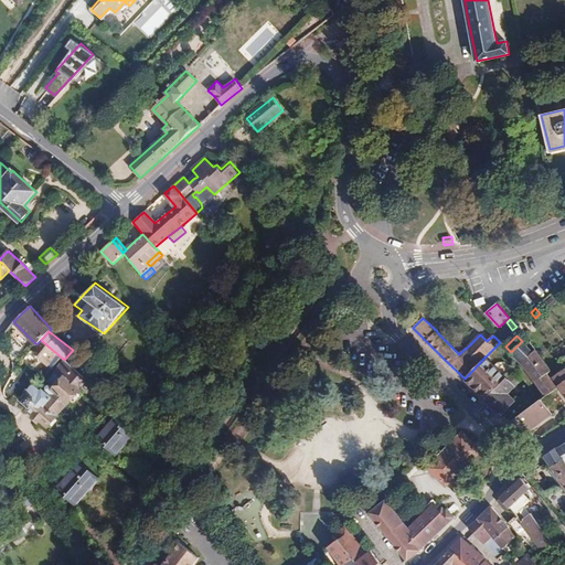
[(48,365),(56,353),(41,340),(36,344),(33,348),(40,354),(38,356),(48,365)]
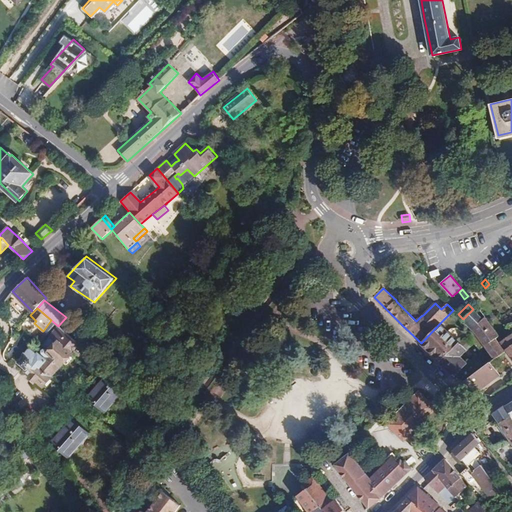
[(473,309),(463,319),(473,329),(483,319),(473,309)]
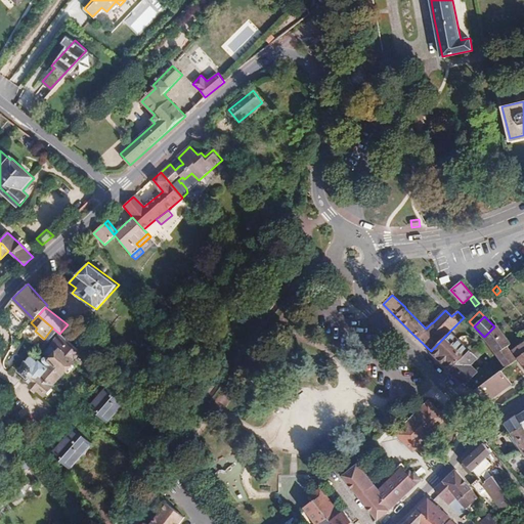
[(426,317),(420,322),(426,329),(431,323),(426,317)]
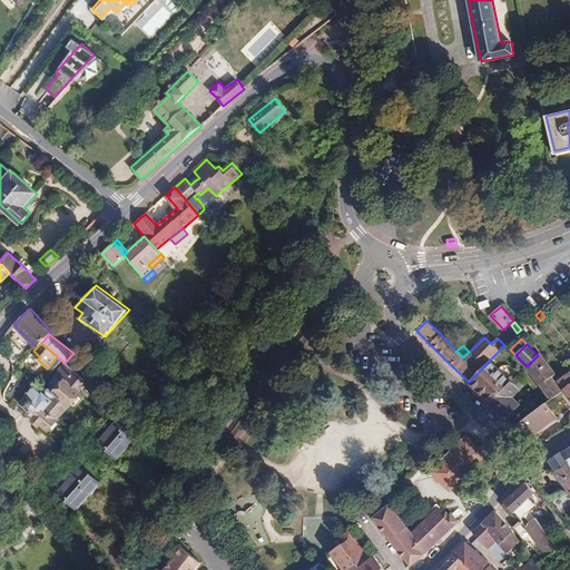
[(550,400),(551,399),(552,400),(560,393),(562,392),(552,376),(556,374),(540,353),(538,355),(527,366),(550,400)]
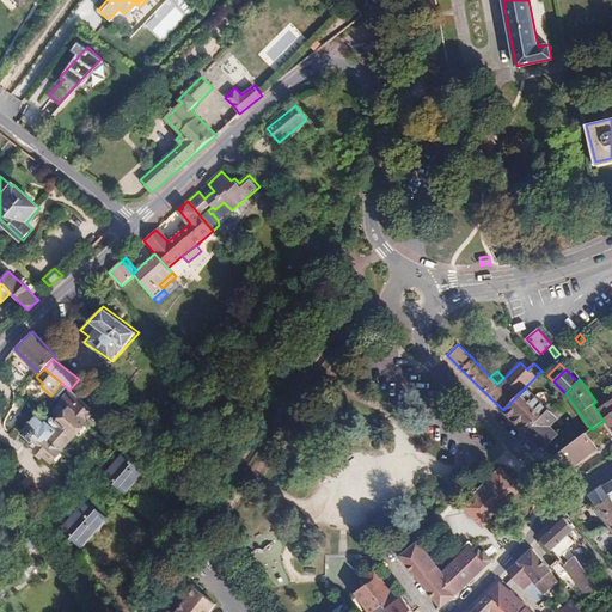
[(513,421),(526,433),(549,410),(525,387),(503,410),(513,421)]
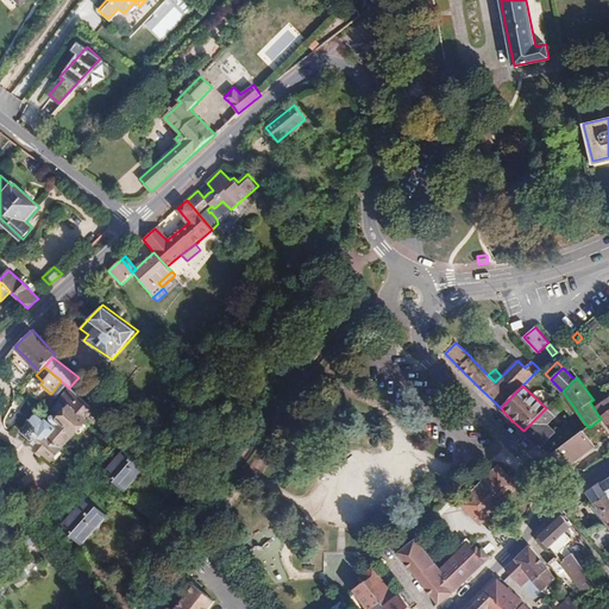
[(85,419),(94,407),(69,388),(50,410),(55,415),(52,419),(49,422),(45,419),(44,421),(37,415),(35,415),(31,421),(30,420),(22,431),(31,439),(31,440),(38,446),(44,452),(52,459),(55,457),(56,458),(62,452),(60,451),(62,447),(60,446),(73,432),(74,433),(76,431),(79,432),(81,432),(86,427),(86,424),(83,422),(86,420),(85,419)]
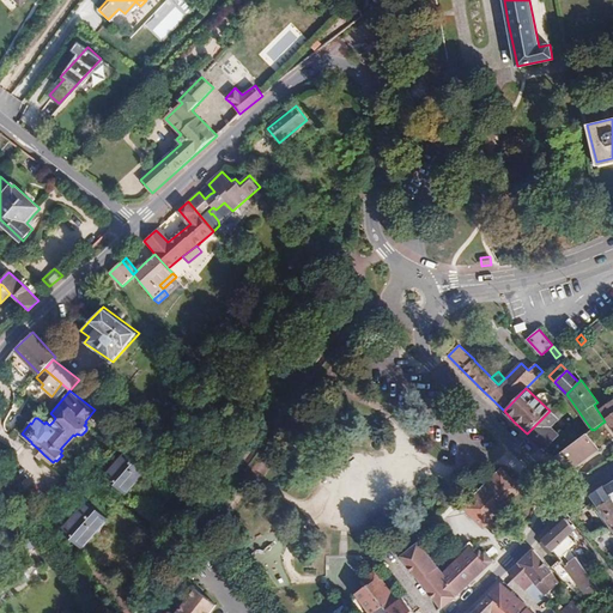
[(612,400),(600,408),(606,418),(612,428),(612,400)]
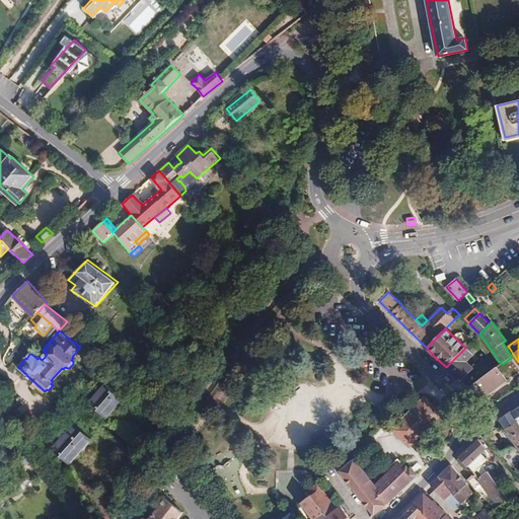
[(454,375),(460,381),(473,368),(466,361),(473,355),(465,348),(446,367),(454,375)]
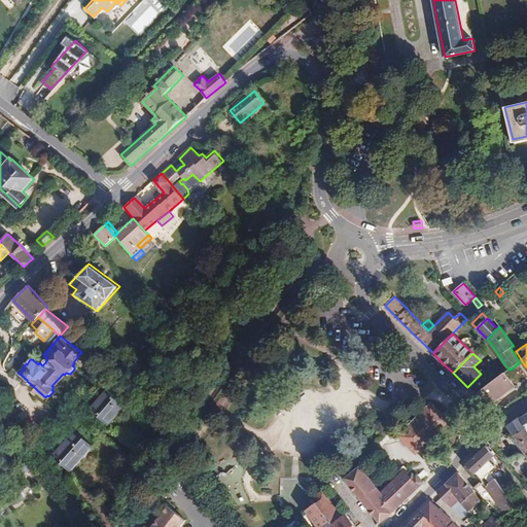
[(508,370),(477,393),(483,397),(492,403),(515,386),(514,384),(519,380),(518,379),(525,374),(518,363),(511,370),(510,369),(508,370)]
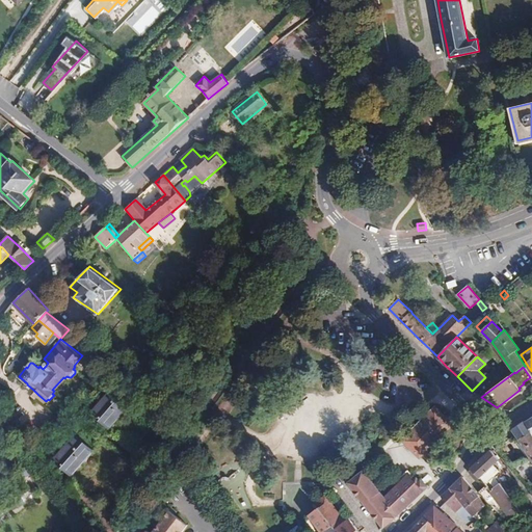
[(109,427),(129,404),(112,390),(92,413),(109,427)]
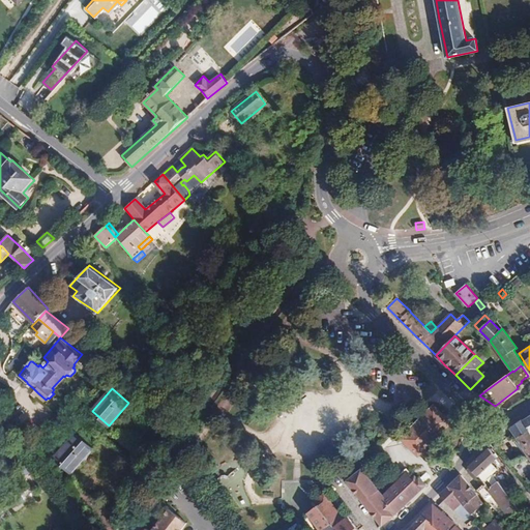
[(434,407),(401,439),(404,442),(417,455),(450,423),(434,407)]
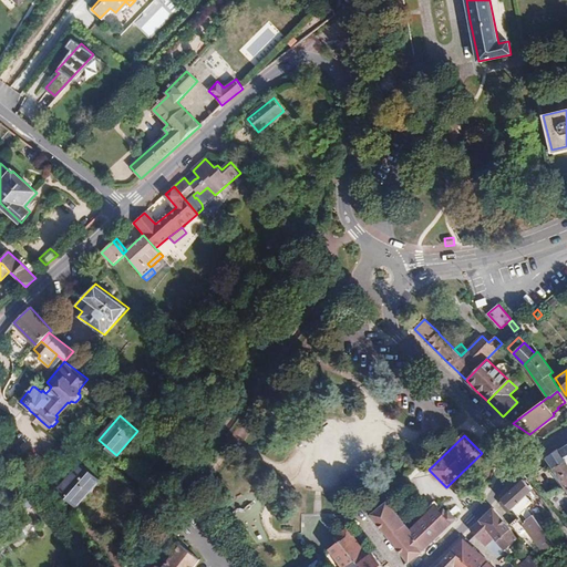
[(553,454),(546,459),(553,468),(566,461),(560,450),(559,449),(553,454)]
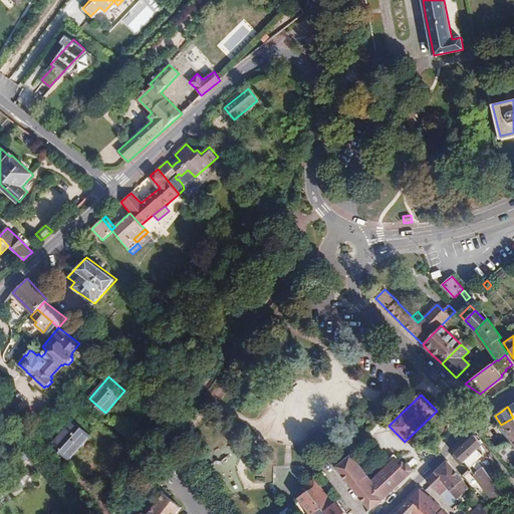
[(513,418),(501,425),(511,442),(502,448),(495,453),(504,464),(513,457),(513,418)]
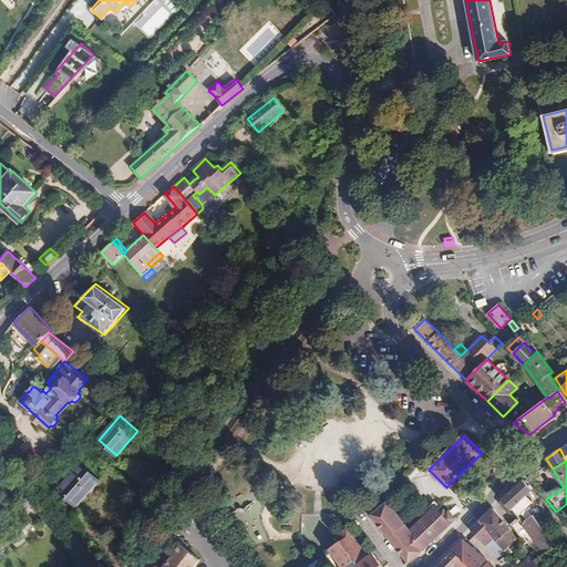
[(75,505),(98,481),(79,463),(57,487),(75,505)]
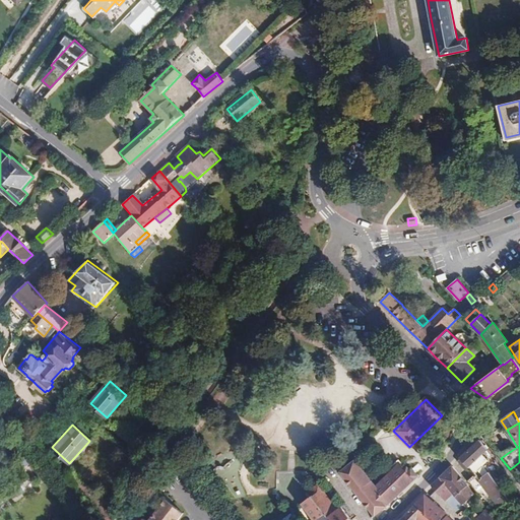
[(467,451),(457,461),(459,464),(460,464),(465,470),(468,471),(471,469),(475,475),(479,479),(485,474),(480,469),(482,467),(481,465),(476,460),(482,454),(488,460),(488,461),(492,457),(486,450),(488,450),(479,440),(467,451)]
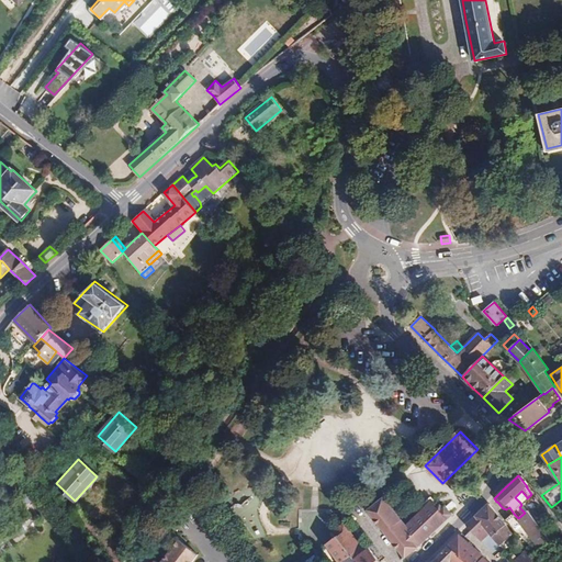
[(520,503),(527,497),(521,491),(515,497),(520,503)]
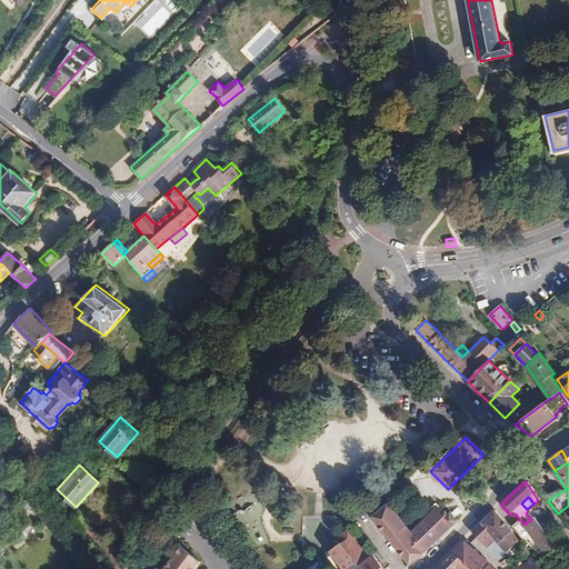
[(372,517),(410,565),(422,555),(453,527),(459,521),(455,516),(450,511),(447,515),(436,503),(432,507),(426,513),(428,516),(411,532),(388,505),(372,517)]
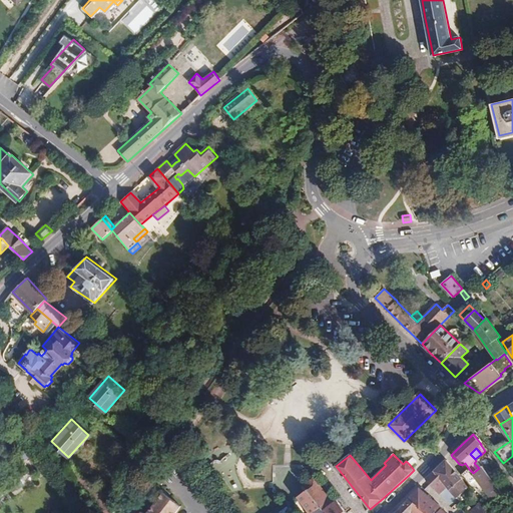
[(439,466),(426,479),(451,508),(452,508),(457,503),(458,501),(456,498),(469,487),(449,463),(447,459),(439,466)]
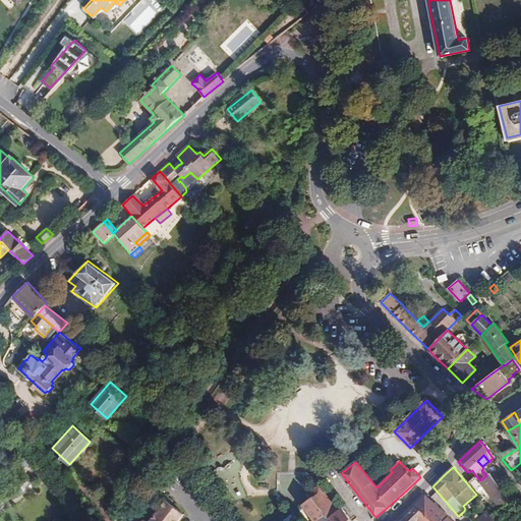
[(480,480),(476,476),(469,482),(477,493),(484,486),(488,493),(500,507),(510,501),(489,473),(486,475),(480,480)]
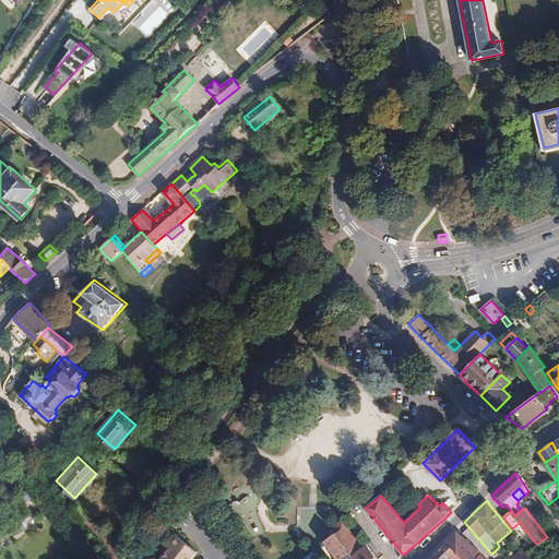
[(334,534),(335,535),(346,526),(342,521),(331,530),(334,534)]
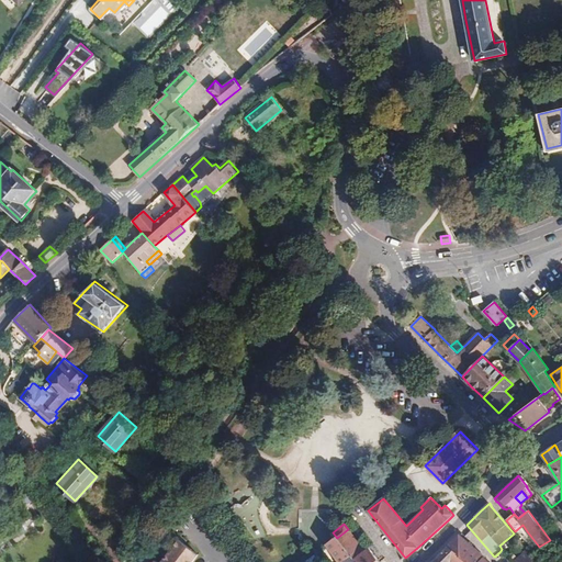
[(337,538),(355,560),(364,551),(348,529),(337,538)]
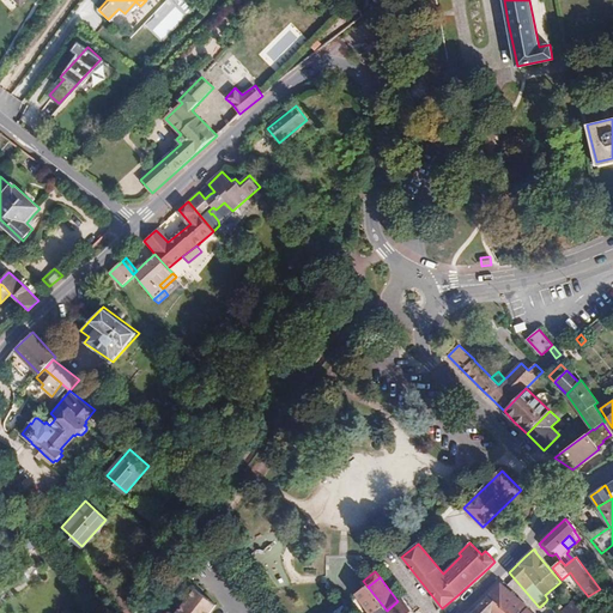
[(489,596),(475,610),(479,612),(532,612),(527,608),(528,607),(501,583),(489,596)]
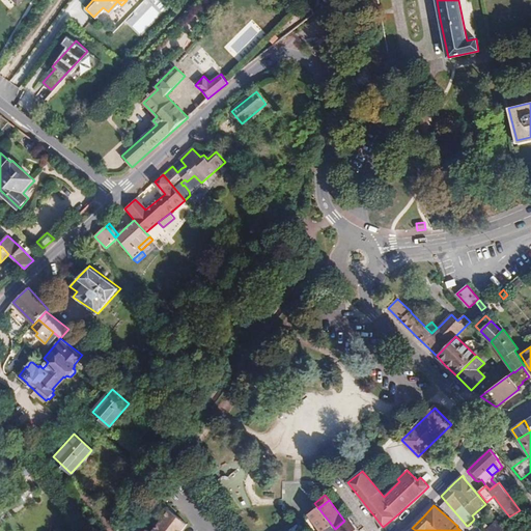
[(308,514),(320,530),(336,530),(335,529),(318,508),(317,507),(308,514)]
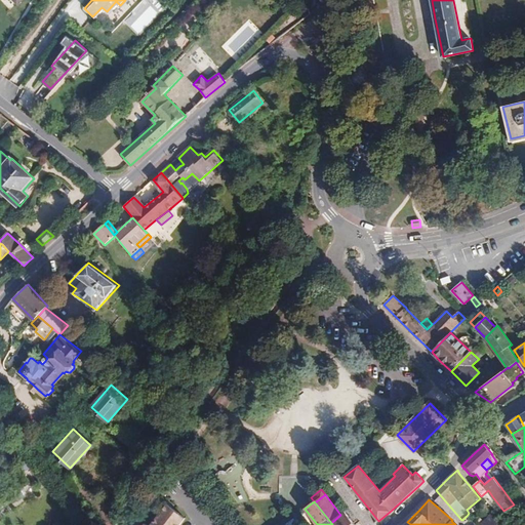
[(179,524),(185,518),(166,505),(153,522),(150,524),(146,524),(145,524),(144,524),(179,524)]
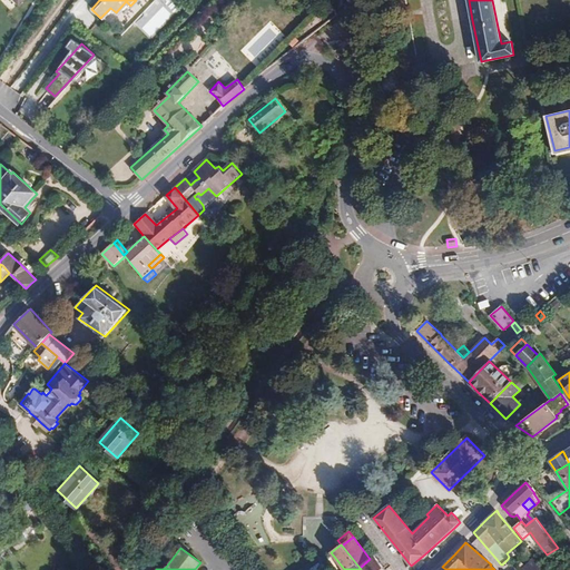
[(360,568),(361,569),(384,569),(374,556),(370,559),(360,568)]
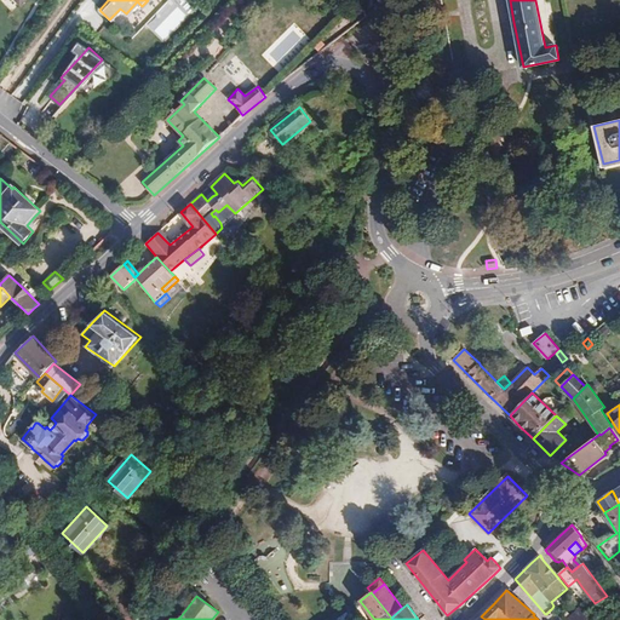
[(552,608),(546,614),(551,619),(556,619),(561,616),(552,608)]
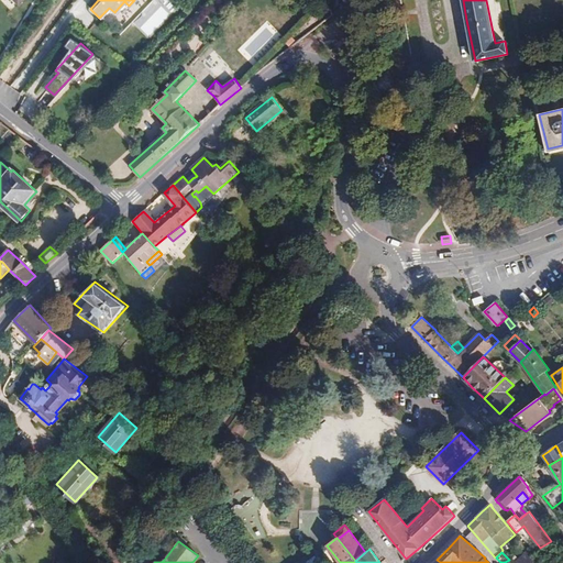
[(527,552),(515,562),(536,562),(537,562),(527,552)]
